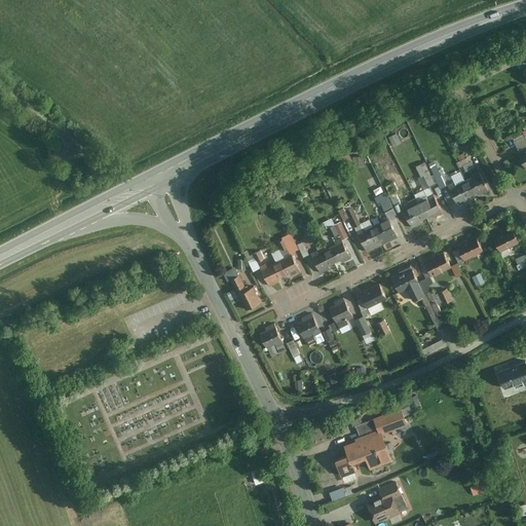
[(410,157),(405,148),(397,152),(402,161),(410,157)]
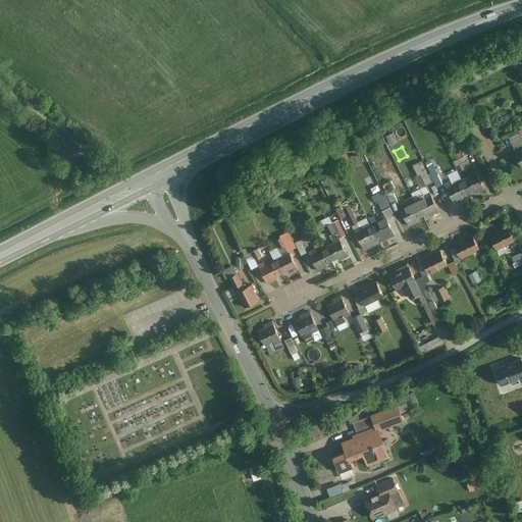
[(361,155),(352,156),(353,165),(361,164),(361,155)]
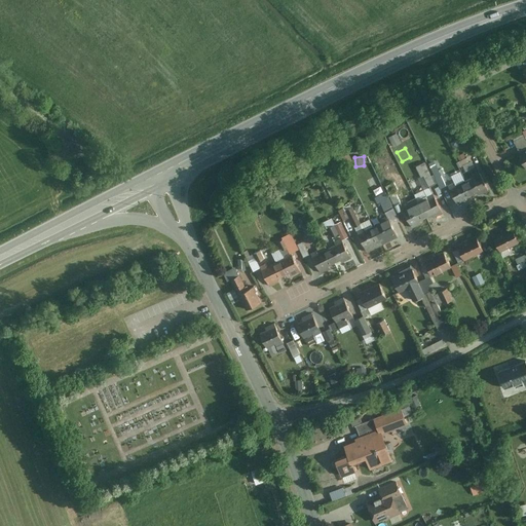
[(437,181),(424,161),(415,167),(427,187),(437,181)]
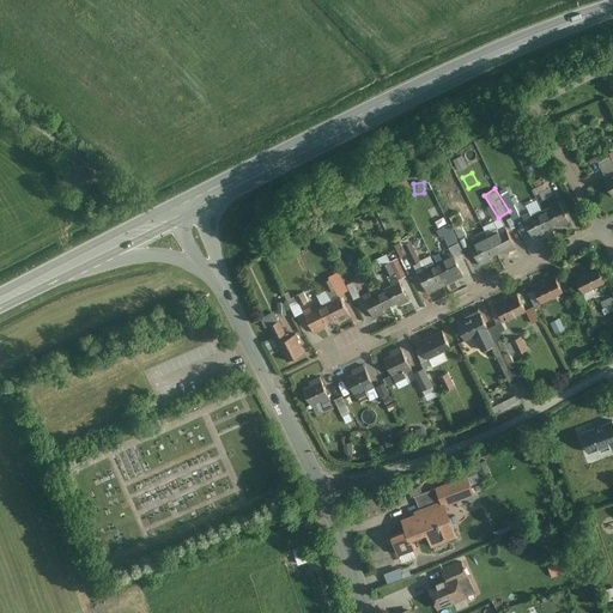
[(558,199),(540,208),(551,228),(568,218),(558,199)]
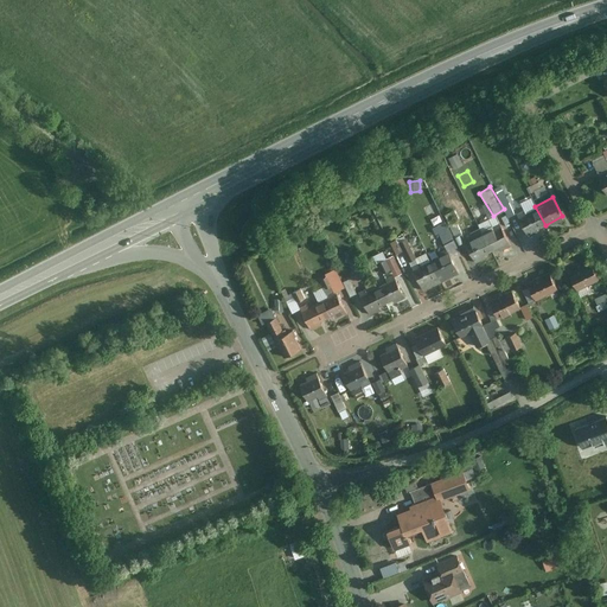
[(535,206),(518,215),(528,234),(545,225),(535,206)]
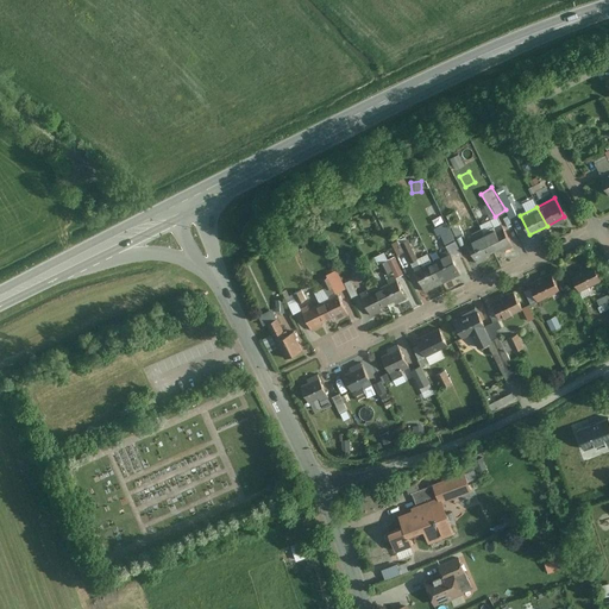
[(454,242),(445,223),(435,227),(445,246),(454,242)]
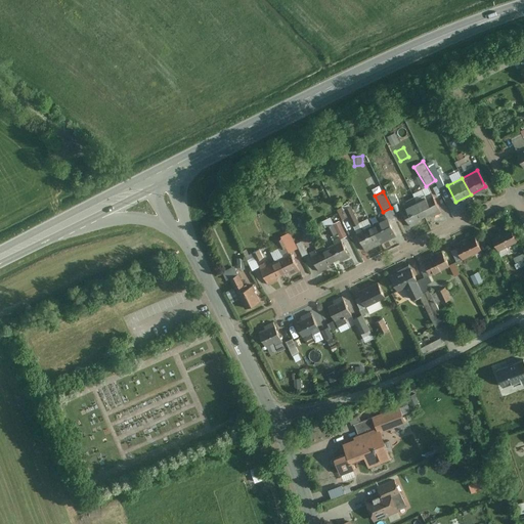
[(417,200),(418,203),(425,216),(431,213),(432,216),(441,211),(432,191),(431,192),(417,200)]
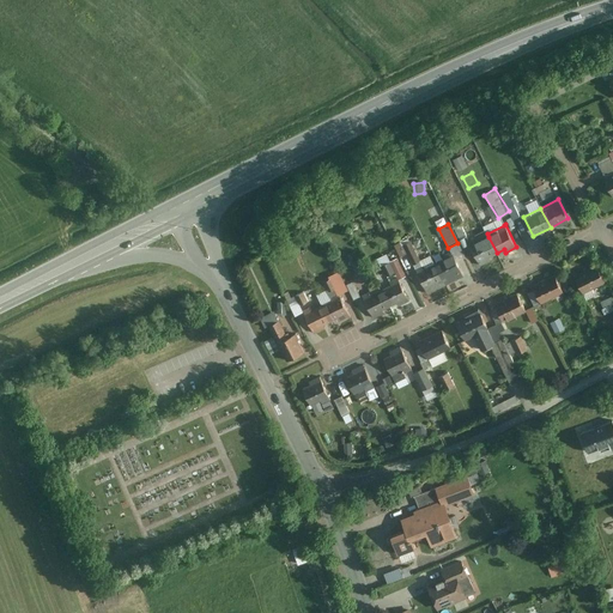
[(478,238),(469,242),(480,265),(491,260),(490,256),(497,253),(489,237),(479,242),(478,238)]
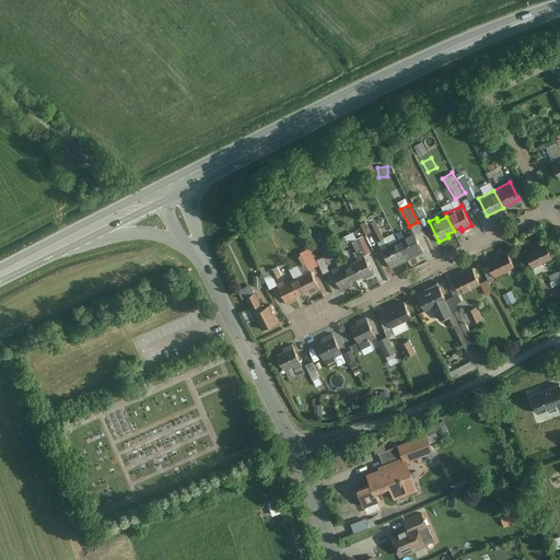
[(397,240),(407,259),(423,252),(413,232),(397,240)]
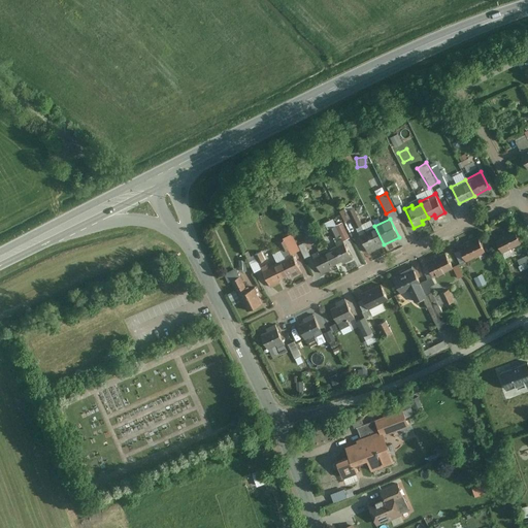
[(349,236),(341,222),(330,228),(335,238),(341,235),(343,239),(349,236)]
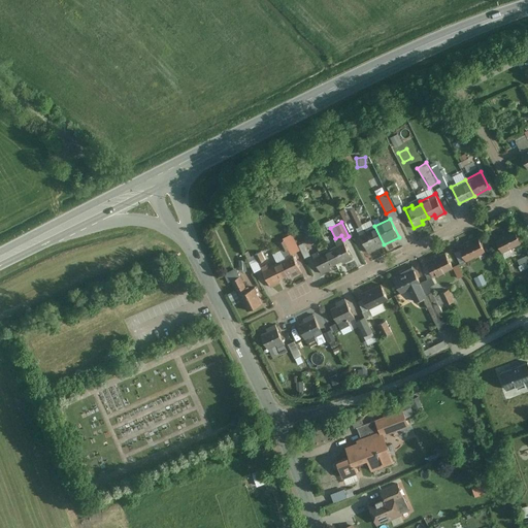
[(359,233),(367,252),(384,244),(374,226),(359,233)]
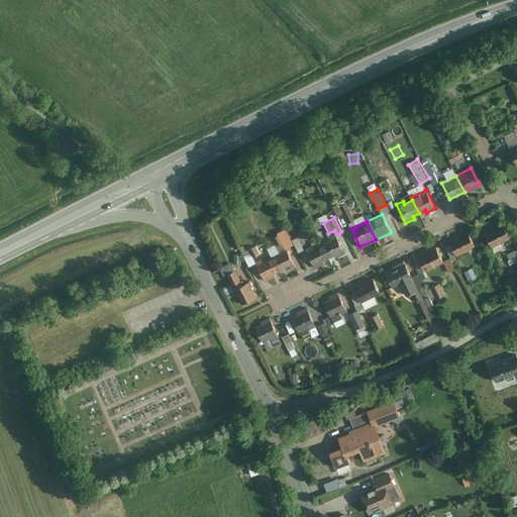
[(505,222),(487,231),(494,245),(512,237),(505,222)]
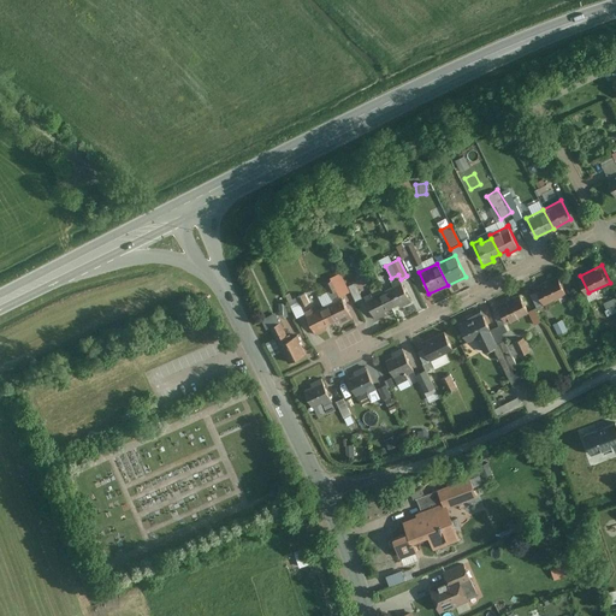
[(349,279),(357,276),(354,267),(344,271),(349,279)]
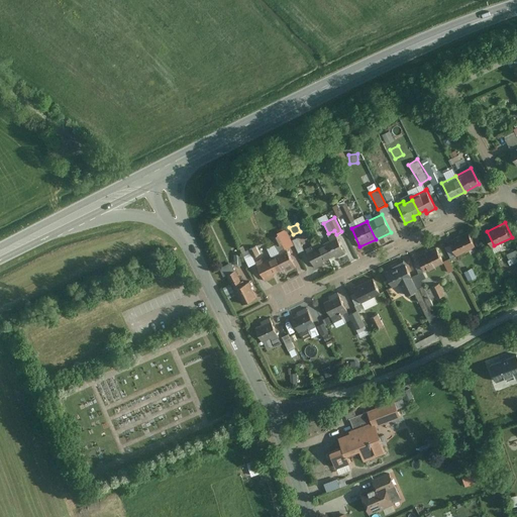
[(292,239),(286,229),(281,231),(287,241),(292,239)]
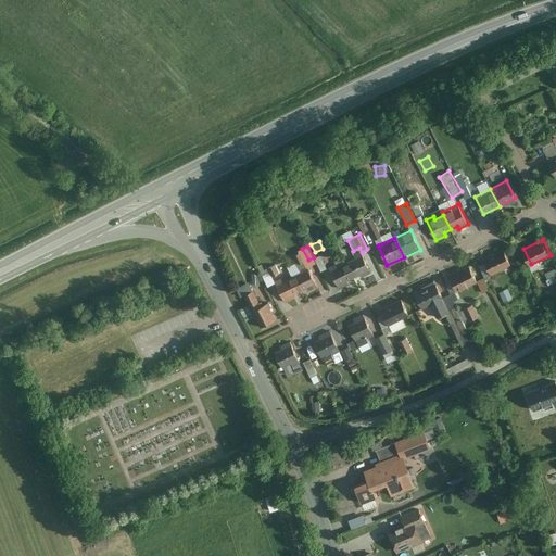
[(503,249),(483,258),(491,275),(510,265),(503,249)]
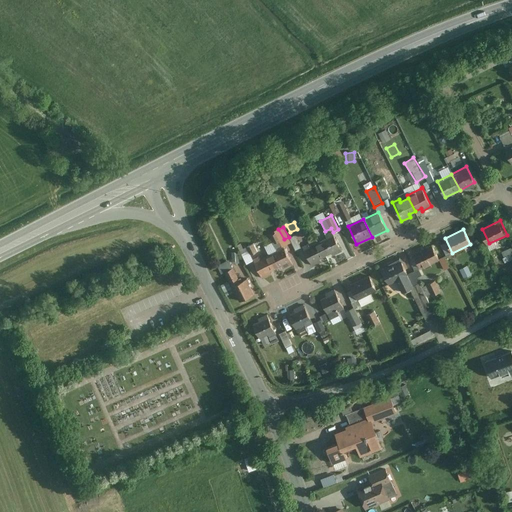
[(277,230),(270,234),(275,244),(282,240),(277,230)]
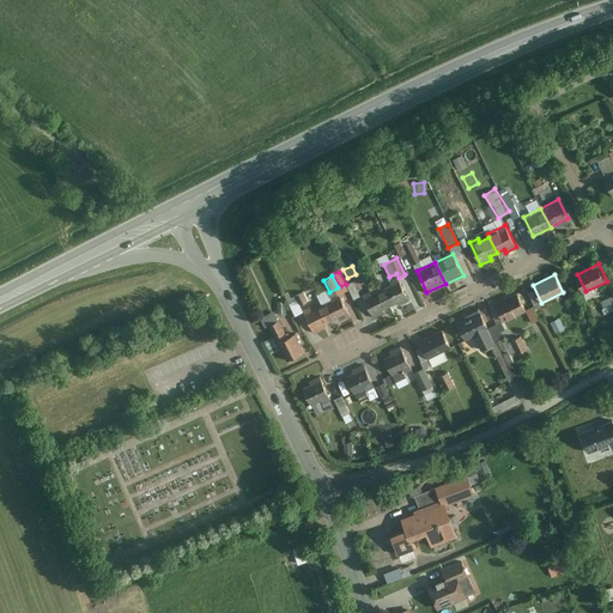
[(406,299),(396,279),(381,287),(390,307),(406,299)]
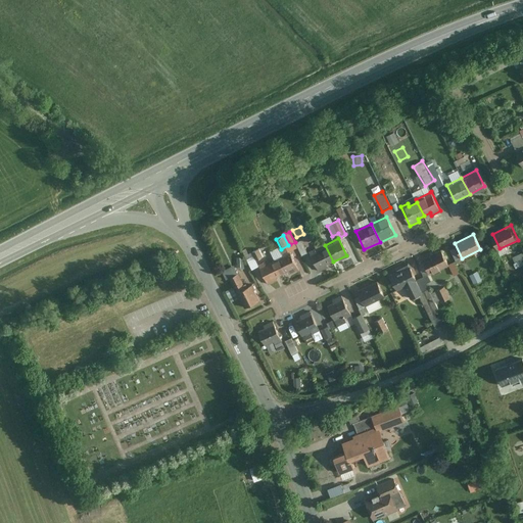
[(333,262),(325,245),(311,251),(319,269),(333,262)]
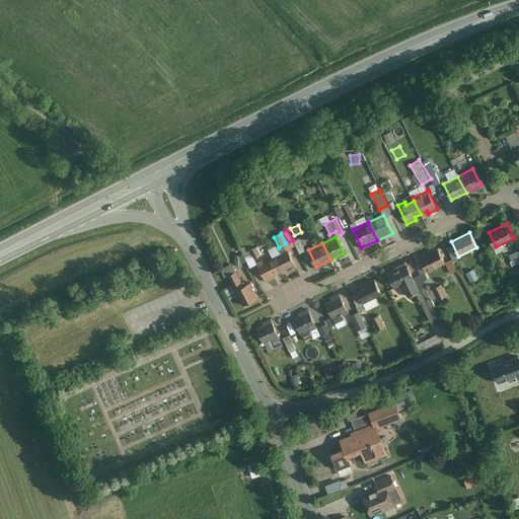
[(258,245),(252,247),(255,256),(262,254),(258,245)]
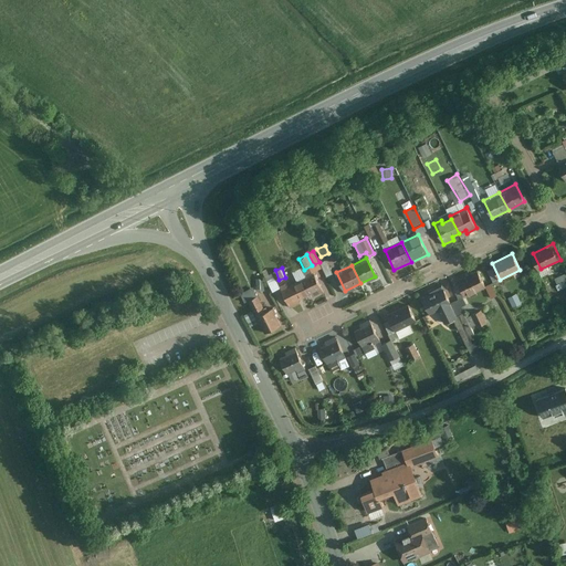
[(477,271),(457,281),(464,296),(484,286),(477,271)]
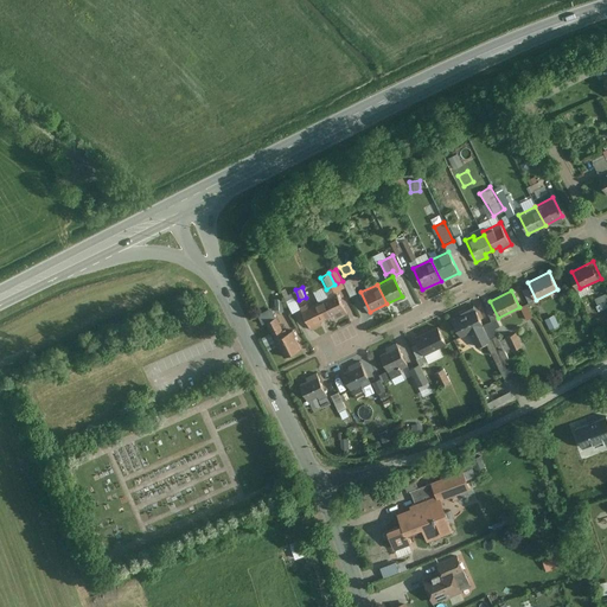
[(606,291),(595,296),(599,304),(596,305),(599,311),(606,306),(606,302),(606,301),(606,300),(606,291)]
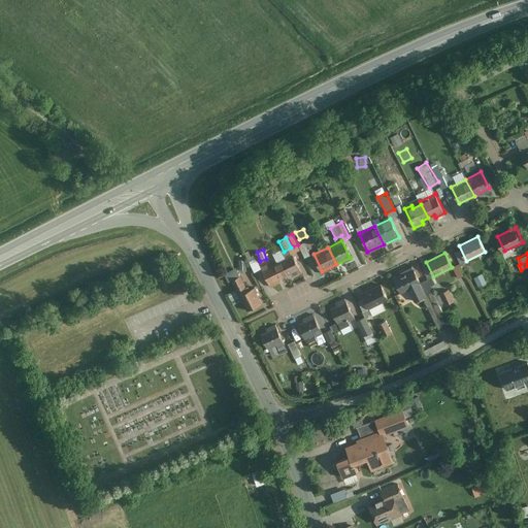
[(300,271),(292,255),(277,263),(285,278),(300,271)]
